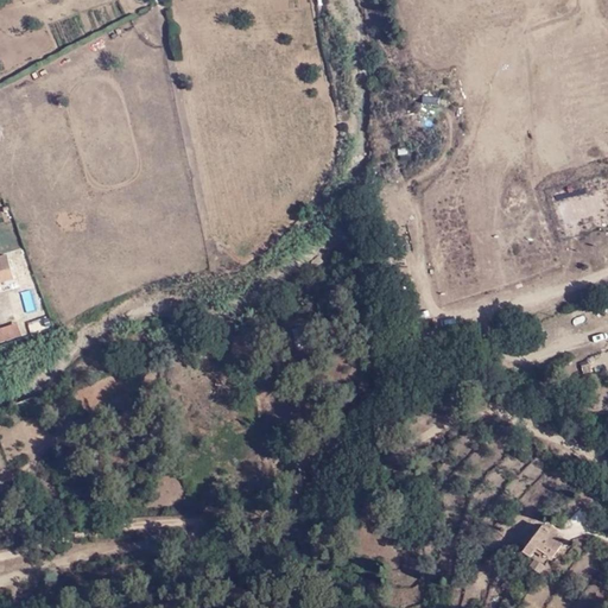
[(0,283),(16,279),(8,257),(0,258),(0,283)]
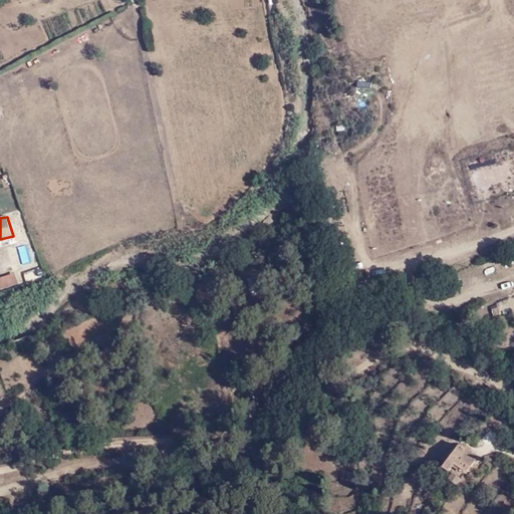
[(17,247),(23,264),(32,261),(26,244),(17,247)]
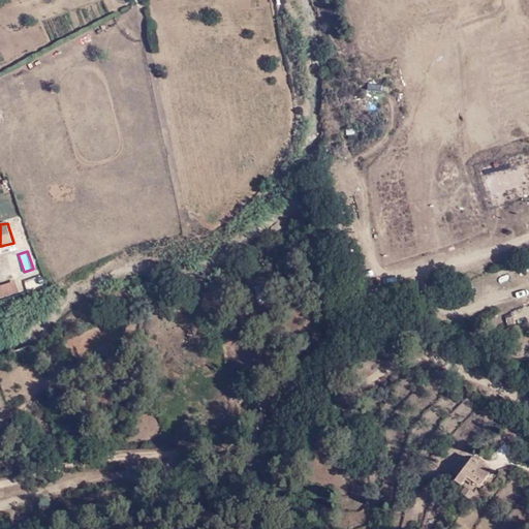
[(0,297),(20,292),(17,280),(0,283),(0,297)]
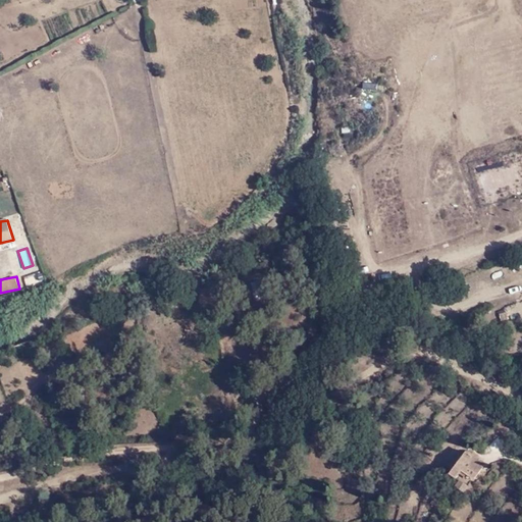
[(208,291),(190,296),(193,308),(211,303),(208,291)]
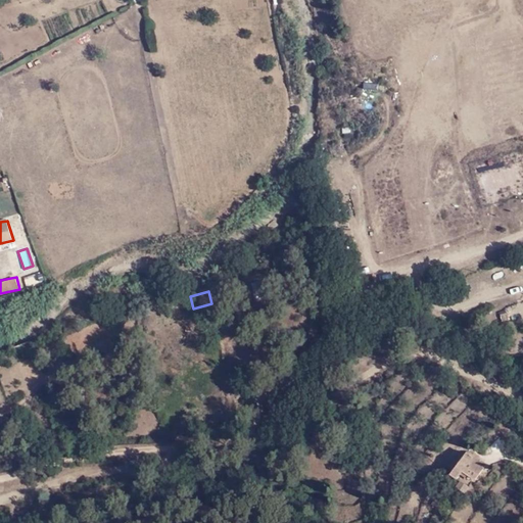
[(463,472),(467,476),(475,481),(486,466),(468,453),(450,476),(457,480),(461,475),(463,472)]
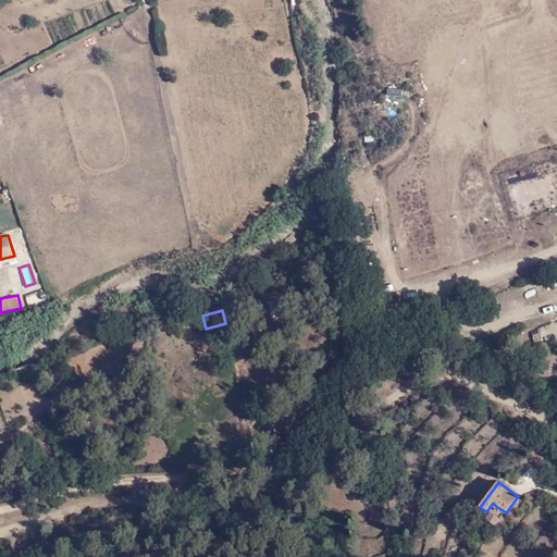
[(490,512),(485,519),(495,527),(499,519),(490,512)]
